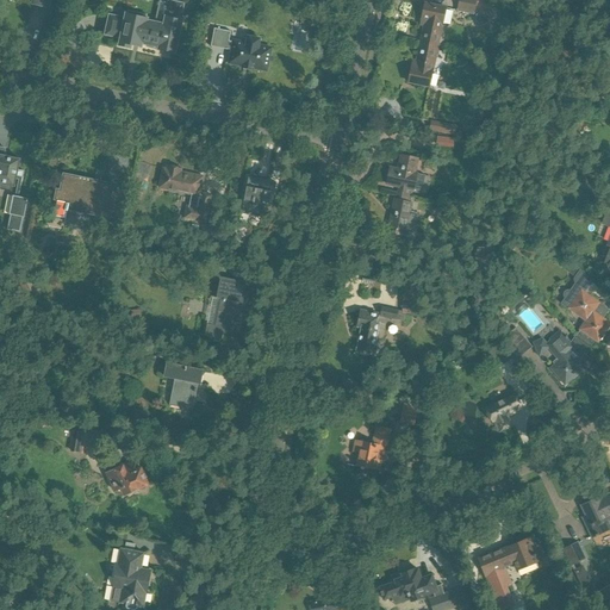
[(110,16),(105,35),(120,38),(119,45),(120,45),(122,48),(124,48),(126,48),(129,47),(130,48),(131,45),(141,47),(142,43),(159,48),(159,50),(162,50),(163,53),(169,54),(172,53),(175,54),(182,20),(180,20),(184,4),(169,0),(165,24),(147,20),(148,18),(126,13),(125,18),(110,16)]
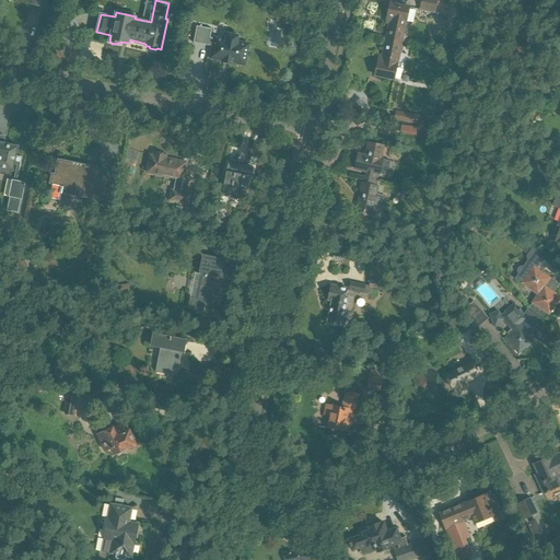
[(421,0),(419,10),(435,13),(438,0),(421,0)]
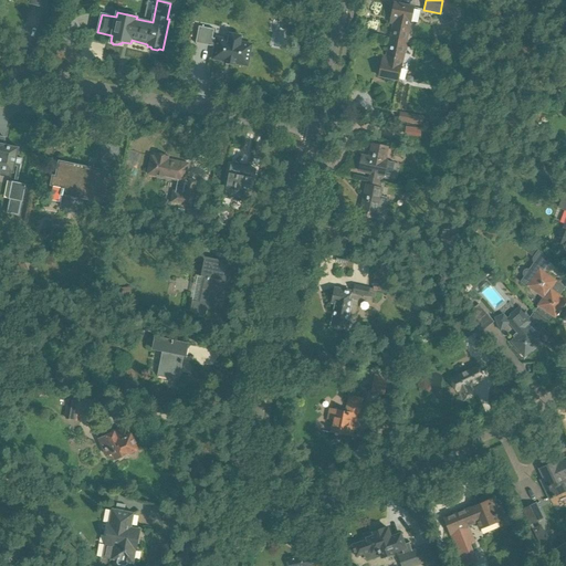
[(389,40),(406,43),(413,8),(394,3),(391,18),(395,19),(389,40)]
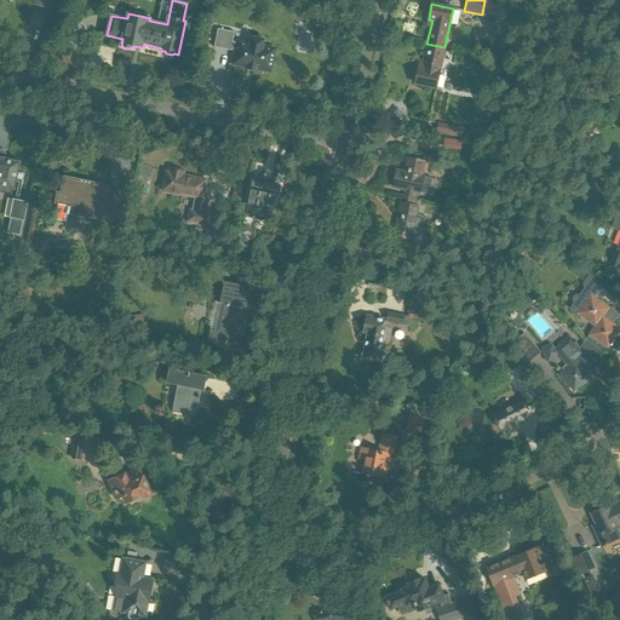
[(484,15),(483,21),(486,26),(492,26),(497,23),(498,18),(494,13),(489,12),(484,15)]
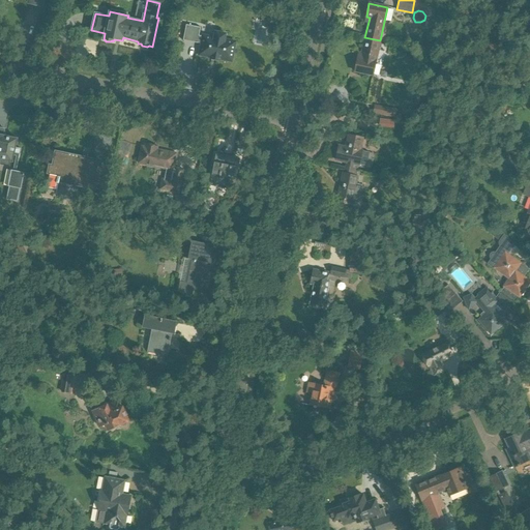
[(219,59),(232,61),(235,42),(225,39),(226,34),(214,32),(213,37),(203,35),(203,36),(199,35),(200,27),(185,25),(182,40),(197,43),(198,40),(202,41),(199,55),(210,57),(210,59),(219,61),(219,59)]
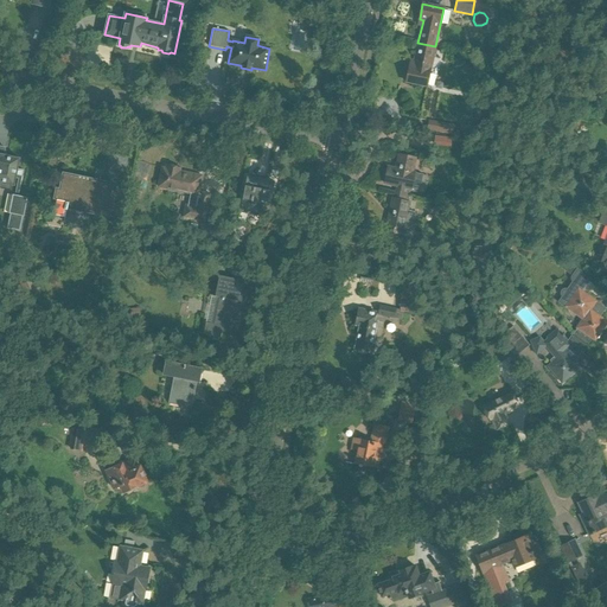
[(427,87),(435,46),(417,43),(413,68),(409,66),(406,82),(427,87)]
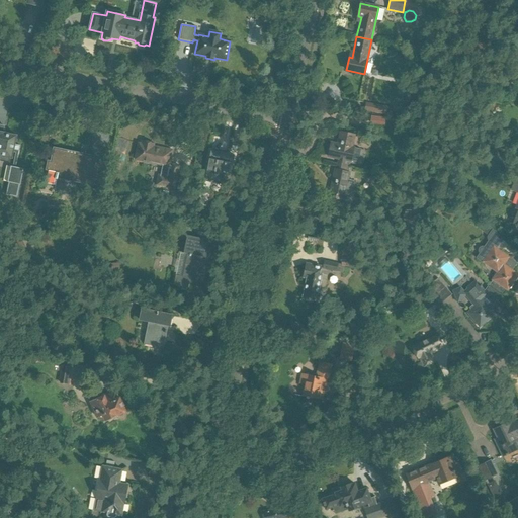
[(386,114),(387,107),(366,103),(364,110),(386,114)]
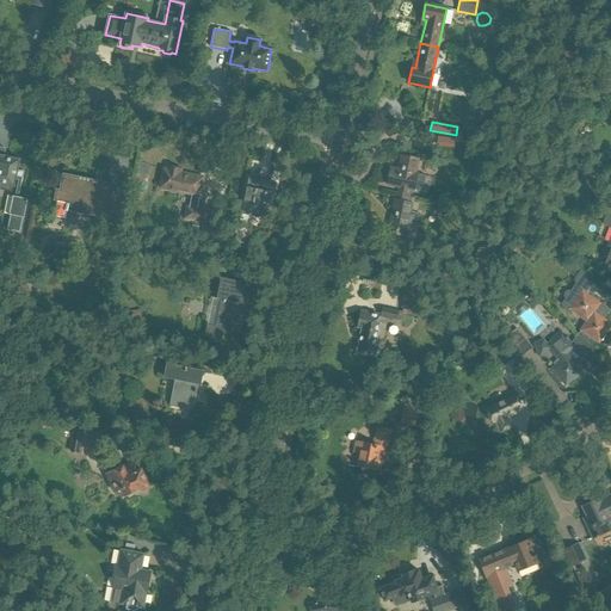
[(454,149),(455,140),(438,137),(437,147),(454,149)]
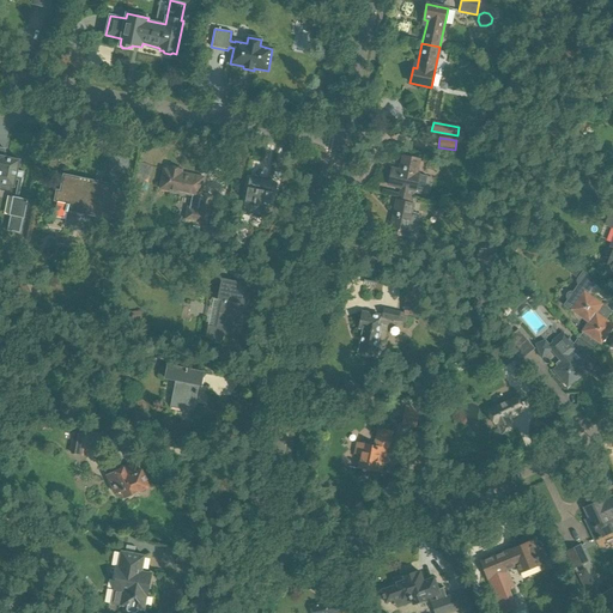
[(0,189),(1,184),(14,188),(17,180),(18,181),(16,198),(18,198),(23,178),(17,177),(20,161),(0,156),(0,189)]
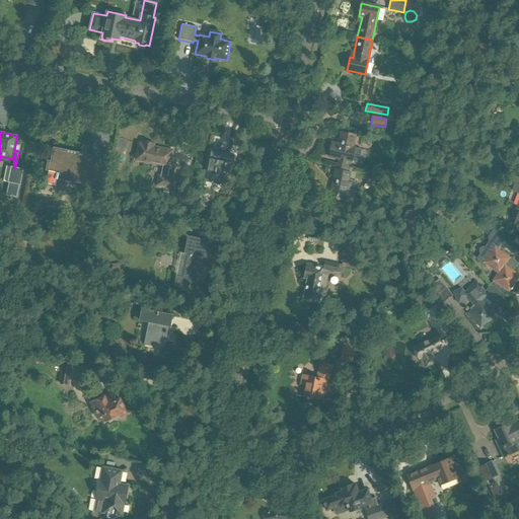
[(331,143),(328,156),(340,158),(338,164),(337,170),(336,169),(331,193),(345,196),(352,197),(355,181),(349,179),(350,172),(349,172),(350,169),(353,170),(353,167),(356,168),(357,162),(359,163),(360,159),(362,149),(355,148),(353,147),(354,140),(355,135),(344,133),(341,133),(341,136),(339,144),(331,143)]
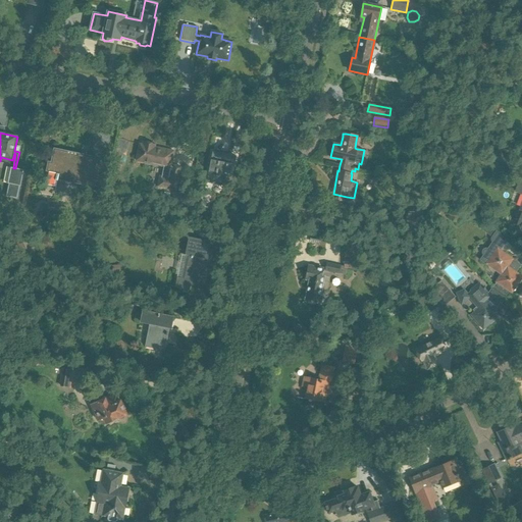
[(154,147),(155,144),(143,142),(143,145),(140,144),(137,156),(143,157),(142,162),(170,168),(173,152),(154,147)]
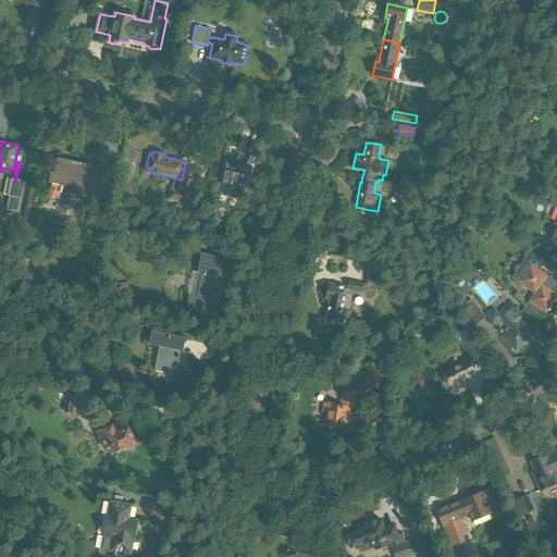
[(93,169),(58,161),(56,173),(52,173),(50,184),(52,184),(50,197),(60,199),(62,192),(100,199),(107,170),(93,166),(93,169)]
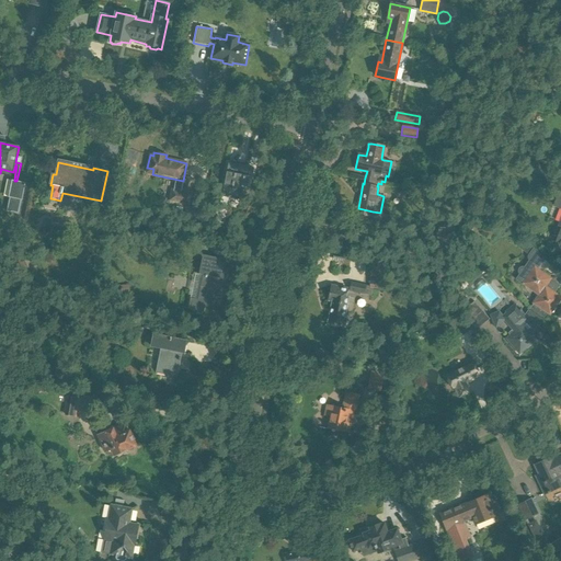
[(236,165),(228,163),(227,172),(226,172),(224,184),(225,184),(221,196),(229,198),(239,201),(247,202),(249,190),(250,190),(252,178),(251,178),(253,169),(247,168),(247,167),(236,164),(236,165)]
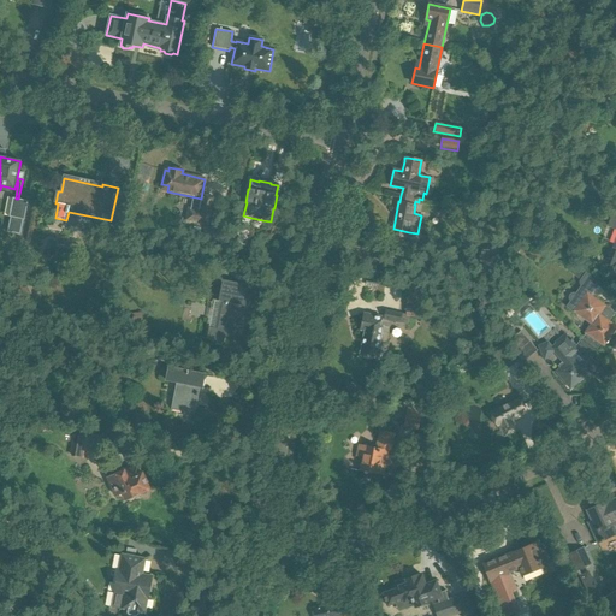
[(206,224),(212,197),(203,196),(200,212),(189,208),(187,219),(206,224)]
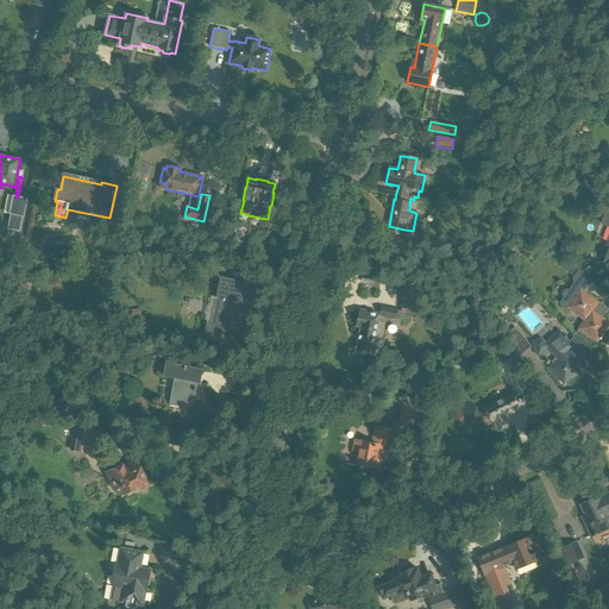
[(24,217),(27,199),(18,196),(16,196),(13,196),(10,214),(11,214),(8,228),(19,231),(23,217),(24,217)]
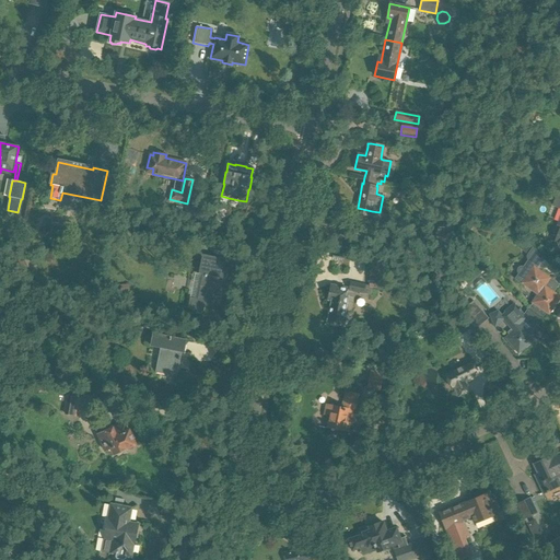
[(196,226),(200,209),(187,207),(184,224),(196,226)]
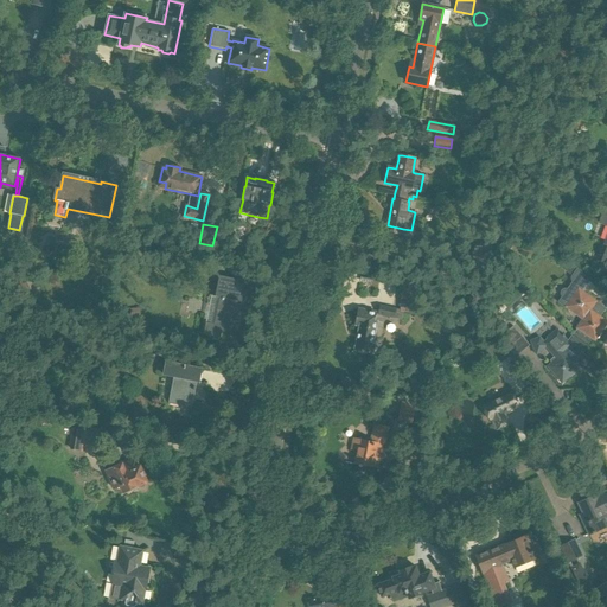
[(558,302),(582,319),(574,334),(588,345),(593,338),(595,340),(606,323),(606,321),(600,317),(604,312),(594,305),(598,301),(582,291),(590,279),(577,270),(572,279),(573,282),(567,291),(564,289),(562,291),(562,294),(563,296),(558,302)]
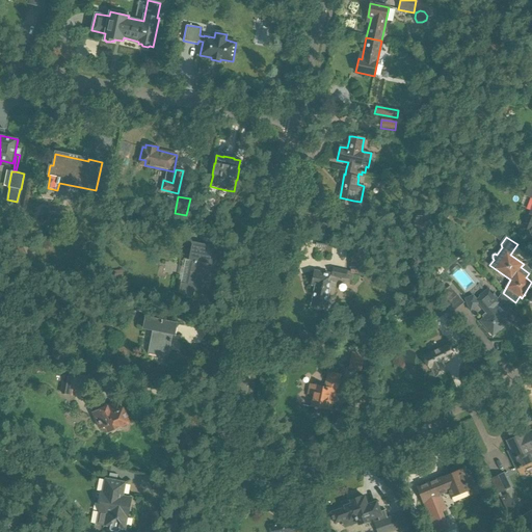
[(192,261),(188,284),(181,283),(179,293),(193,296),(195,286),(210,289),(210,277),(210,276),(209,275),(208,274),(205,274),(207,264),(212,265),(215,246),(192,241),(189,260),(192,261)]
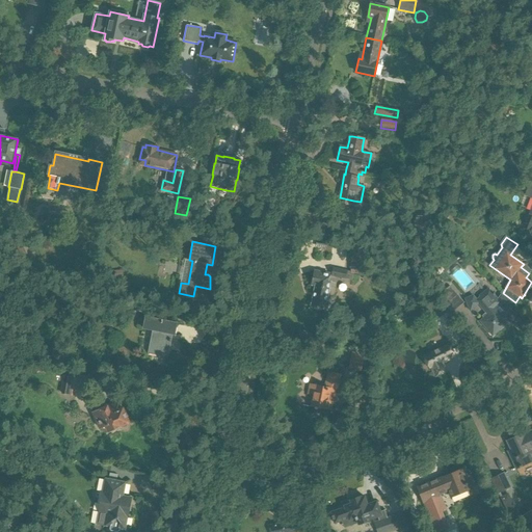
[(18,247),(24,260),(33,255),(27,243),(18,247)]
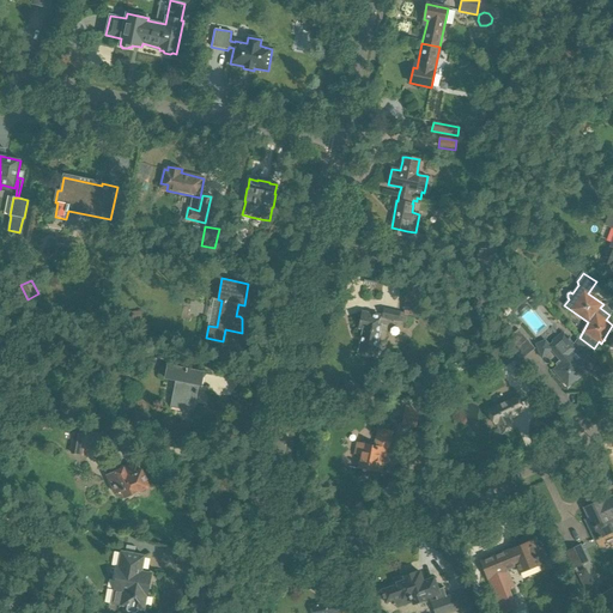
[(383,310),(382,317),(399,321),(406,322),(407,315),(408,314),(404,313),(400,311),(392,309),(383,308),(383,310)]
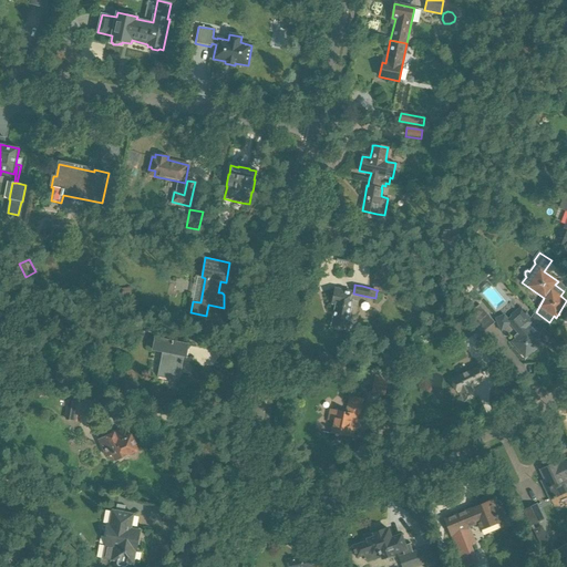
[(346,329),(352,300),(350,299),(351,291),(334,288),(332,303),(336,305),(331,327),(346,329)]
